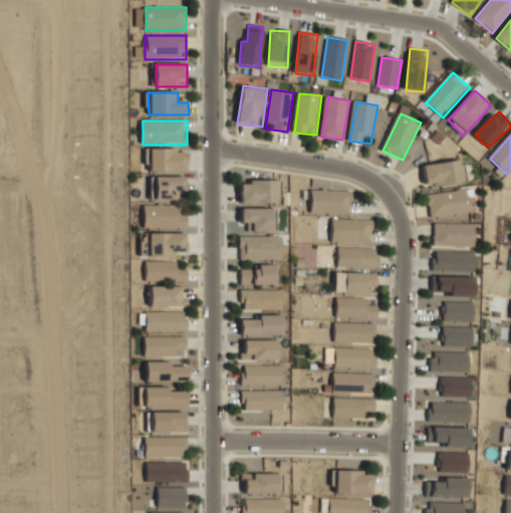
[(189,173),(189,150),(147,150),(147,173),(189,173)]
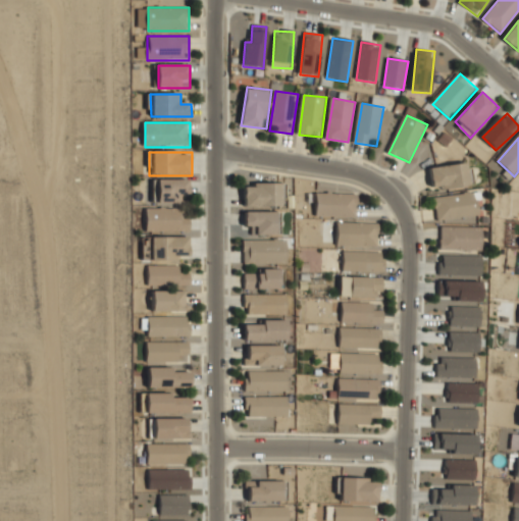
[(472,186),(469,163),(431,168),(433,190),(472,186)]
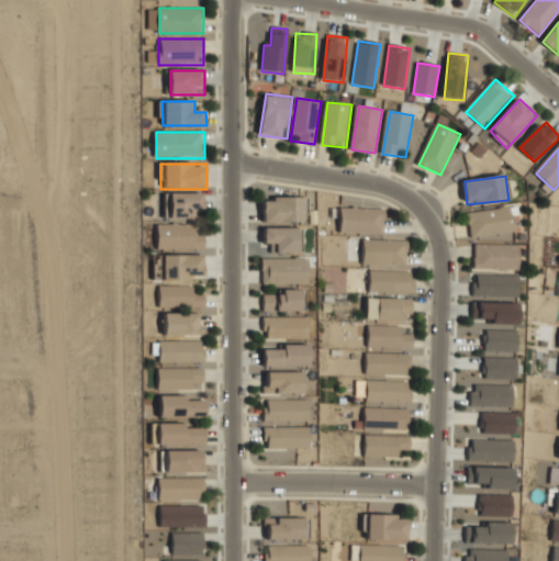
[(207,210),(207,194),(167,194),(167,220),(198,220),(198,210),(207,210)]
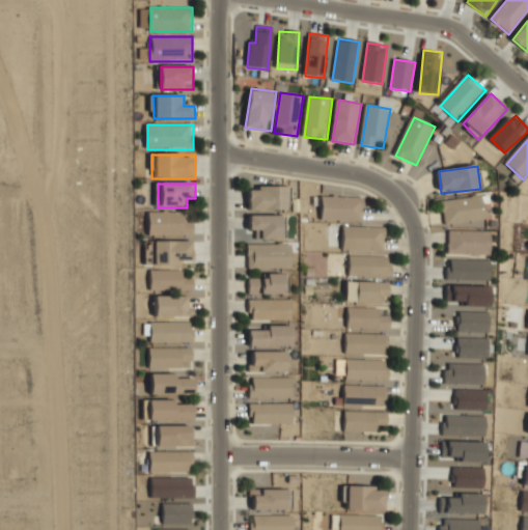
[(290,187),(249,187),(249,210),(290,210),(290,187)]
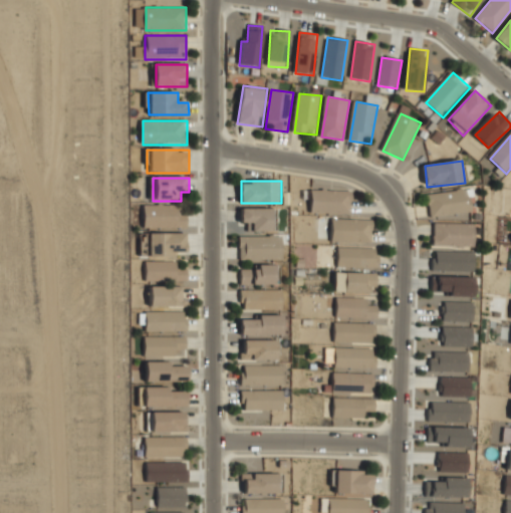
[(432,219),(472,213),(469,190),(429,195),(432,219)]
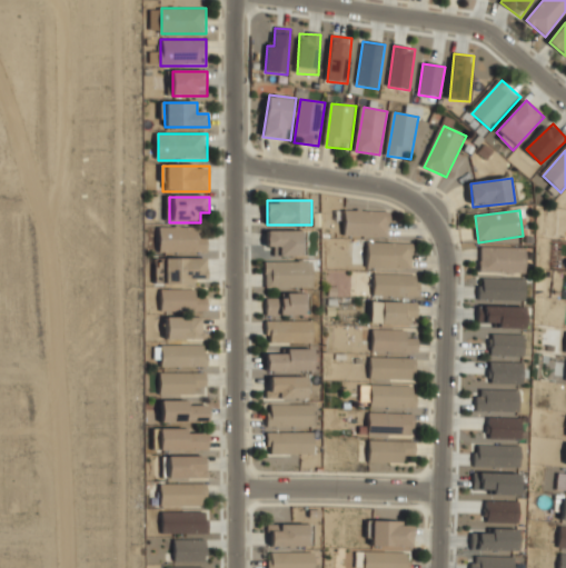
[(346,237),(389,237),(389,211),(346,211),(346,237)]
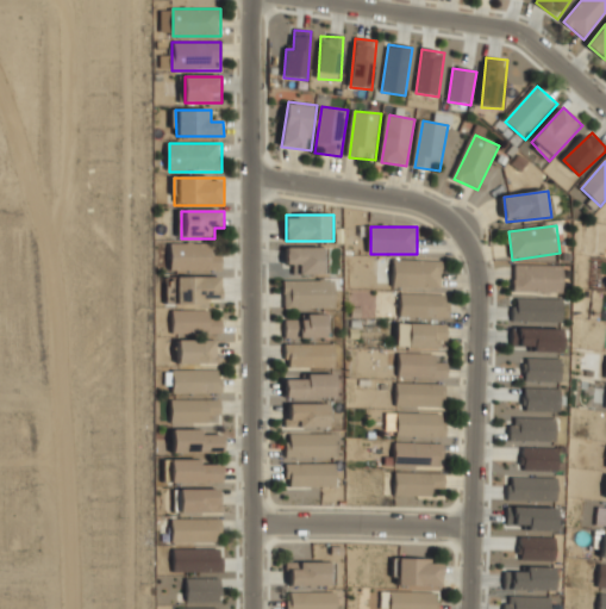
[(213,254),(213,244),(172,244),(172,272),(224,272),(224,254),(213,254)]
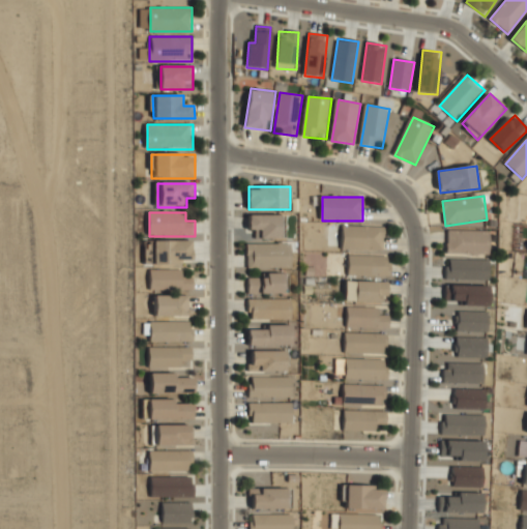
[(286,238),(286,215),(250,215),(250,229),(259,229),(259,238),(286,238)]
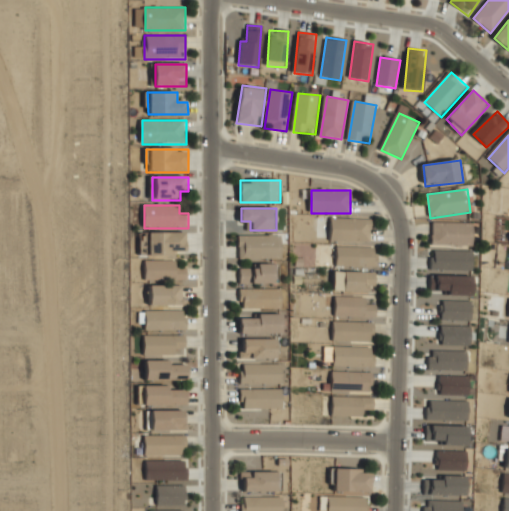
[(331,241),(371,241),(371,220),(331,220),(331,241)]
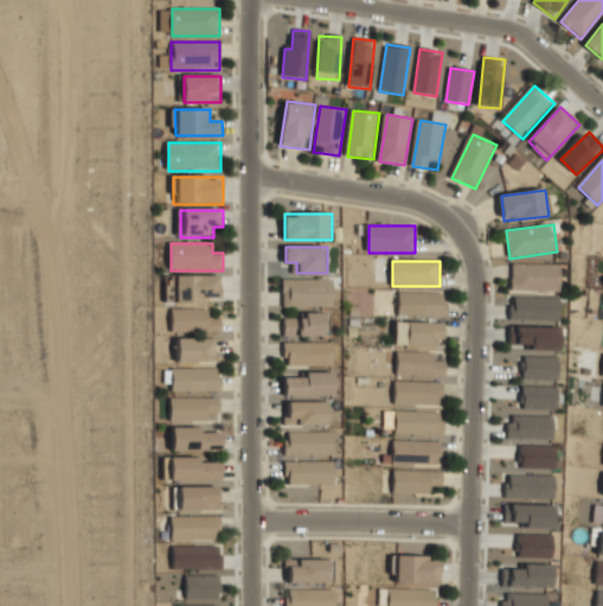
[(512,292),(560,292),(560,266),(512,266),(512,292)]
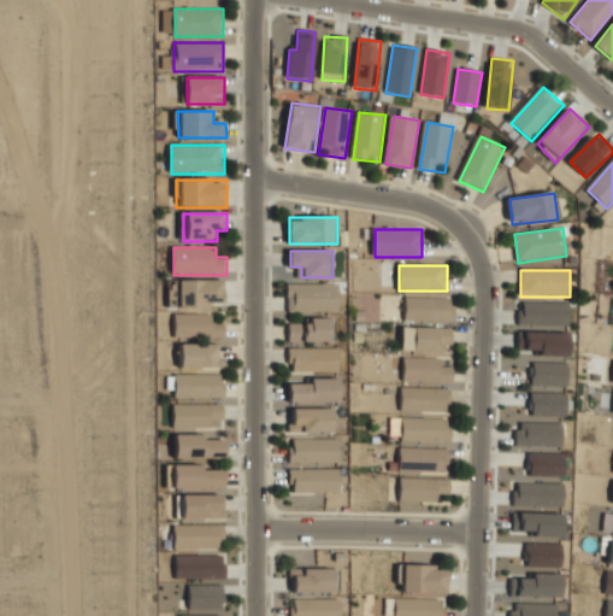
[(227,306),(227,281),(178,281),(178,306),(227,306)]
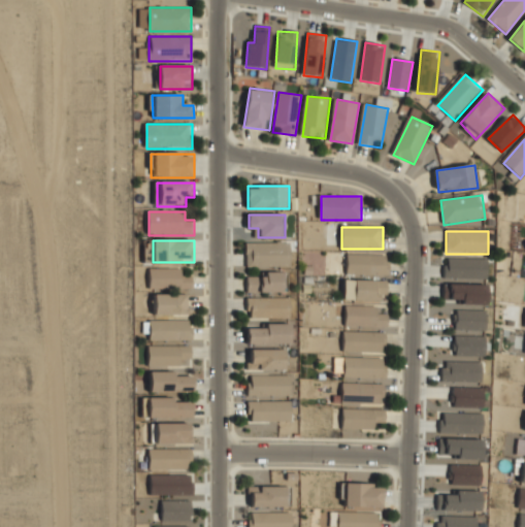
[(290,267),(290,243),(247,243),(247,267),(290,267)]
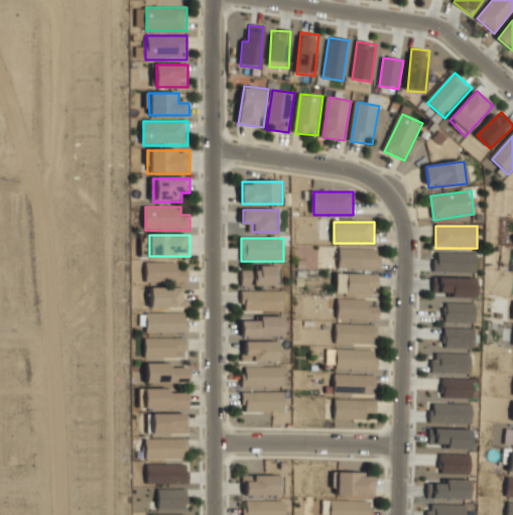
[(381,249),(340,249),(340,270),(381,270),(381,249)]
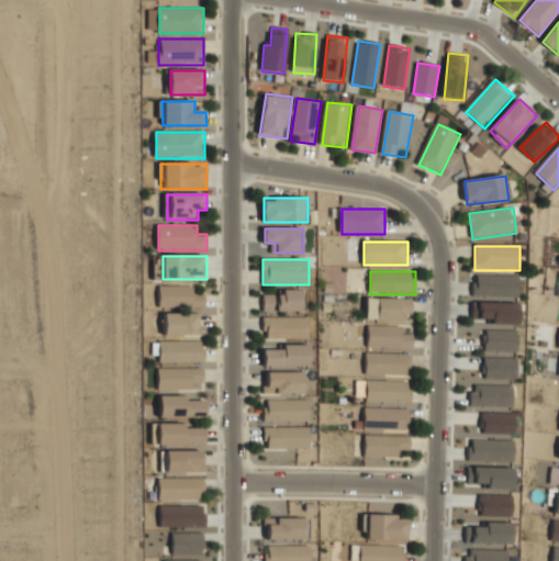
[(474,276),(474,298),(518,298),(518,276),(474,276)]
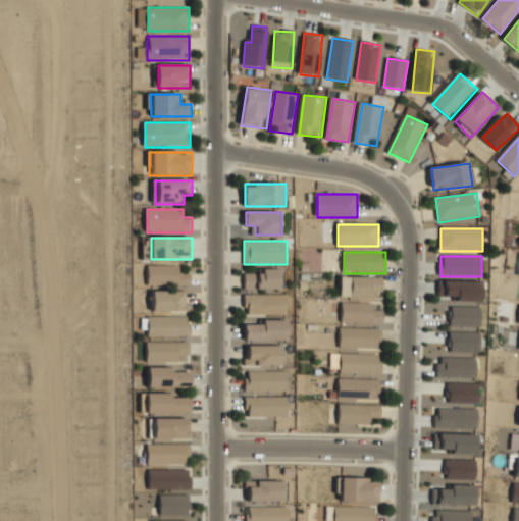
[(192,287),(192,274),(183,274),(183,266),(149,266),(149,287),(192,287)]
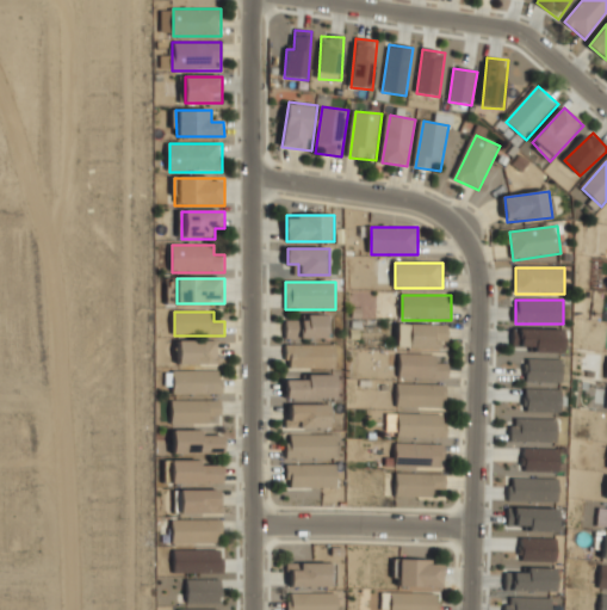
[(333,338),(333,315),(287,315),(287,338),(333,338)]
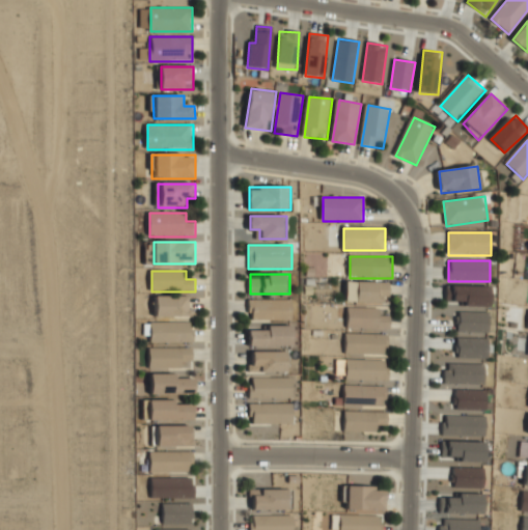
[(349,302),(390,302),(390,282),(349,282),(349,302)]
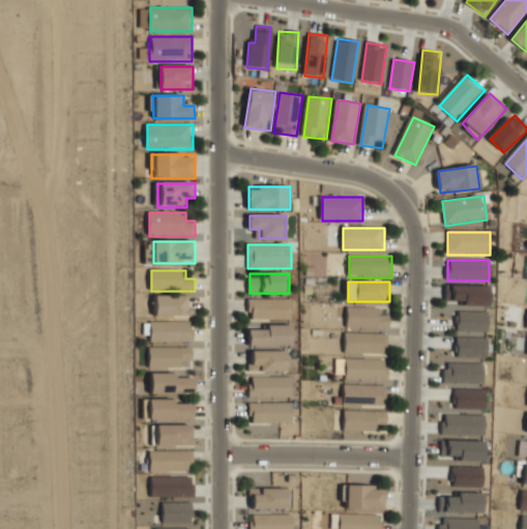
[(446,305),(489,305),(489,286),(446,286),(446,305)]
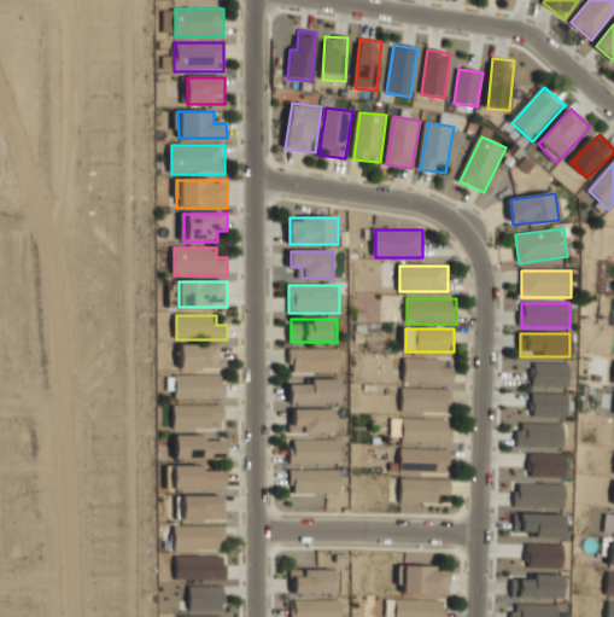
[(224,368),(224,344),(182,344),(182,368),(224,368)]
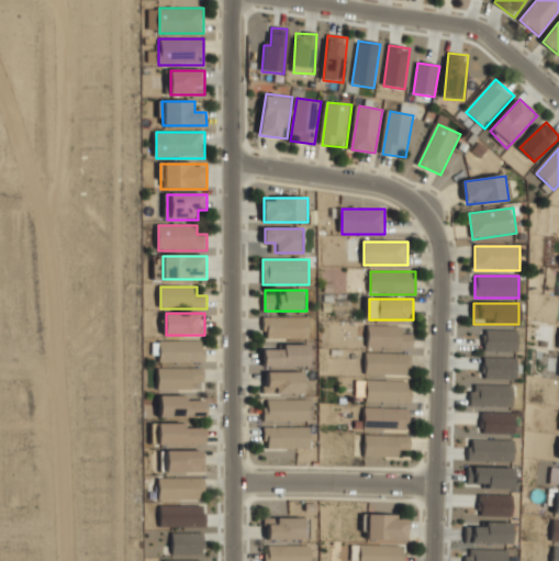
[(264,339),(309,339),(309,317),(264,317),(264,339)]
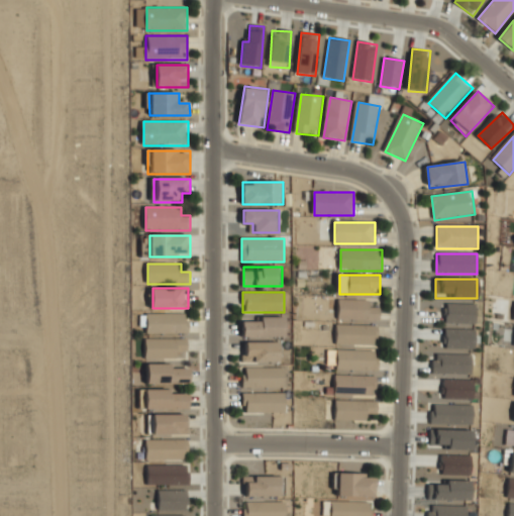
[(371,309),(371,300),(339,300),(339,320),(380,320),(380,309),(371,309)]
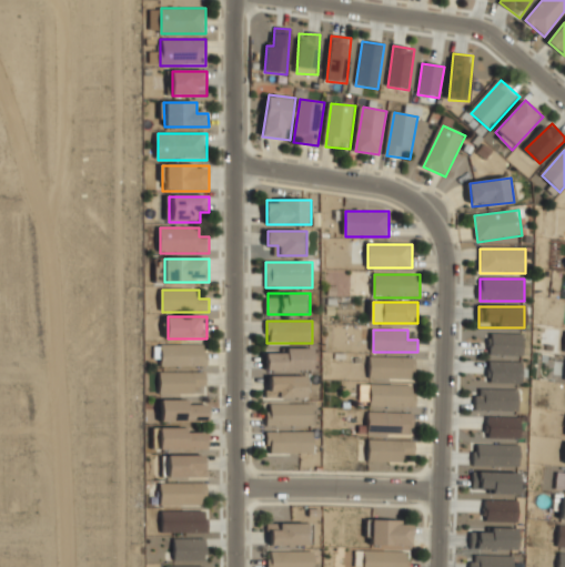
[(524,334),(491,334),(491,355),(524,355),(524,334)]
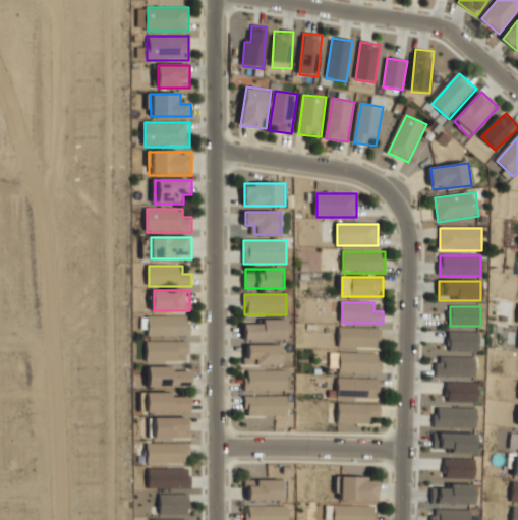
[(149,336),(191,336),(191,316),(149,316),(149,336)]
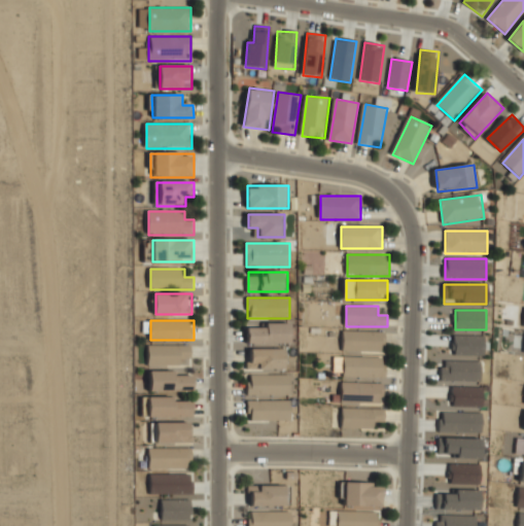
[(289,323),(247,323),(247,344),(289,344),(289,323)]
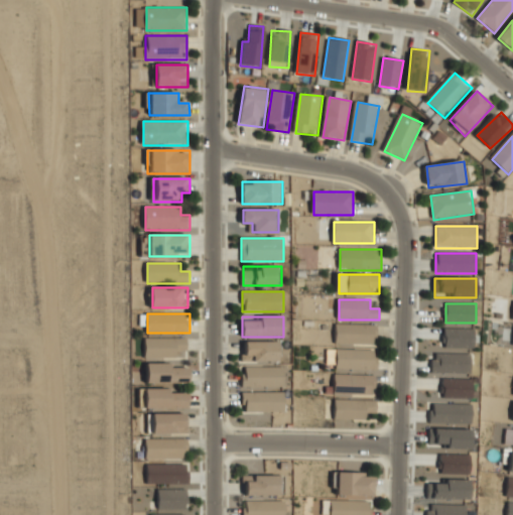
[(337,346),(377,346),(377,326),(337,326),(337,346)]
